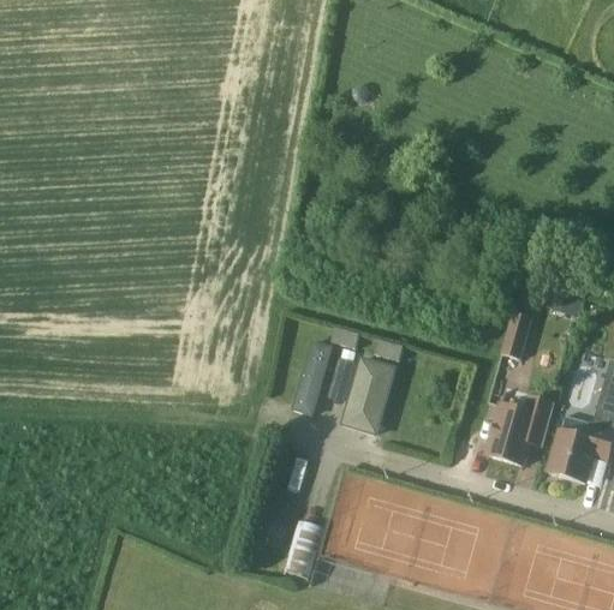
[(570,312),(574,291),(558,286),(552,308),(570,312)]
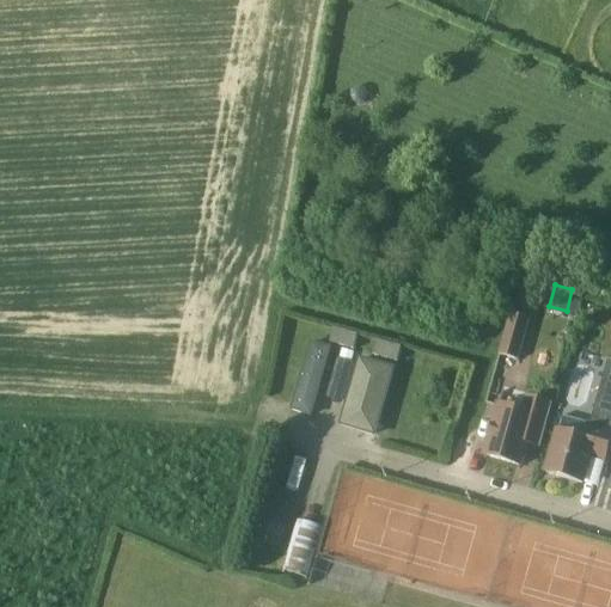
[(509,308),(499,350),(519,355),(530,314),(509,308)]
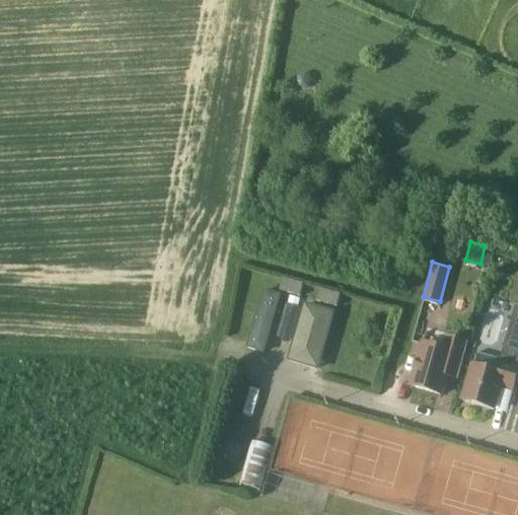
[(284,275),(280,288),(301,293),(304,281),(284,275)]
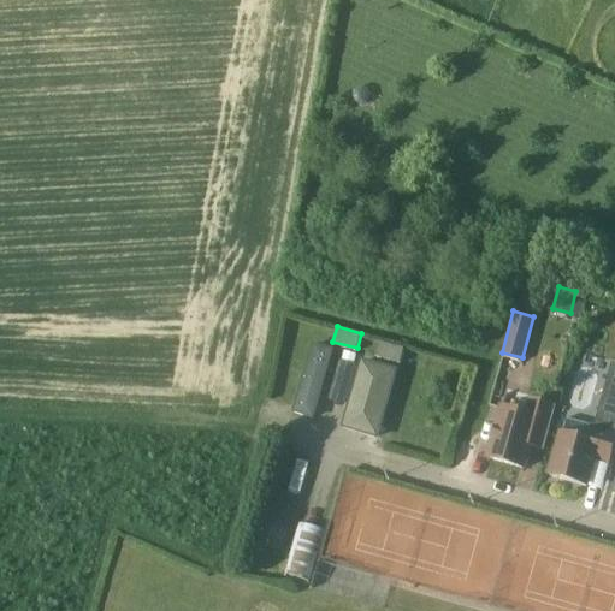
[(377,354),(401,361),(406,345),(380,339),(377,354)]
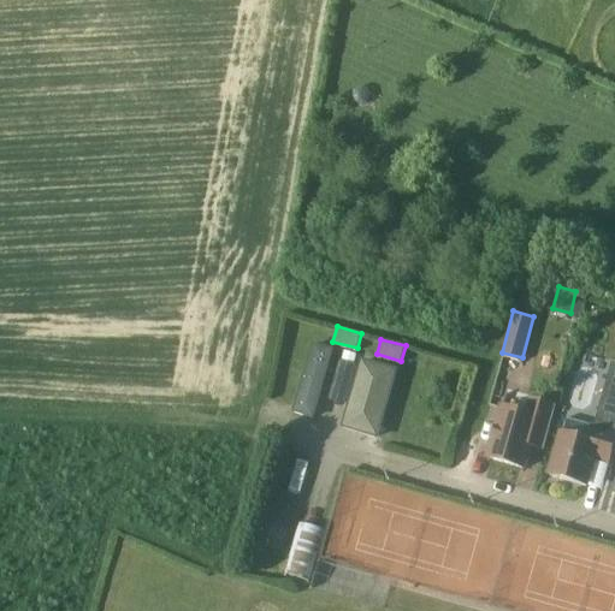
[(330,421),(348,351),(309,342),(290,410),(330,421)]
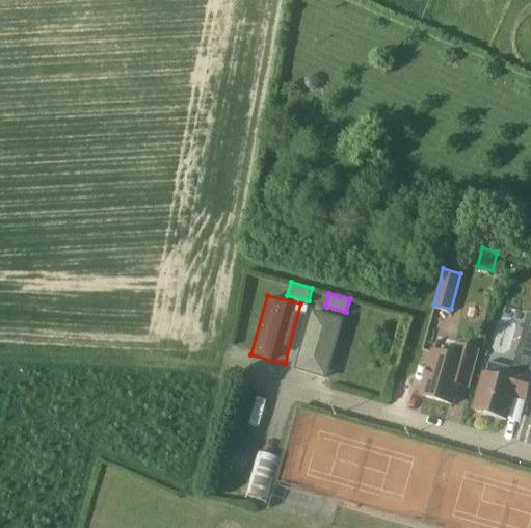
[(294,369),(325,377),(342,319),(311,311),(294,369)]
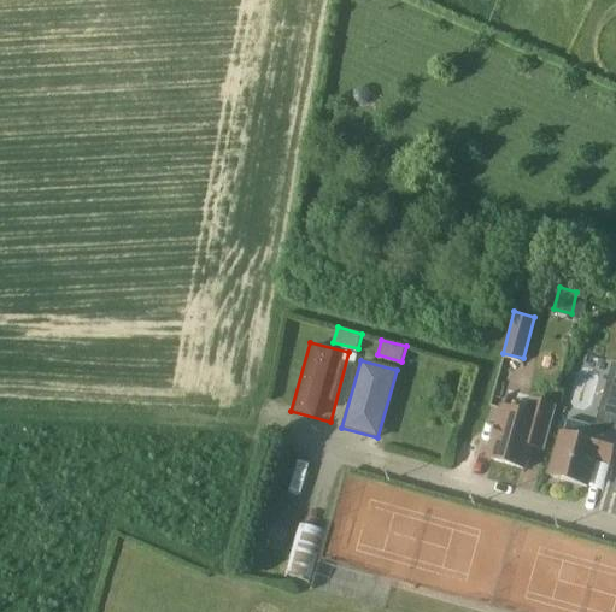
[(597,422),(615,427),(615,360),(611,371),(599,413),(597,422)]
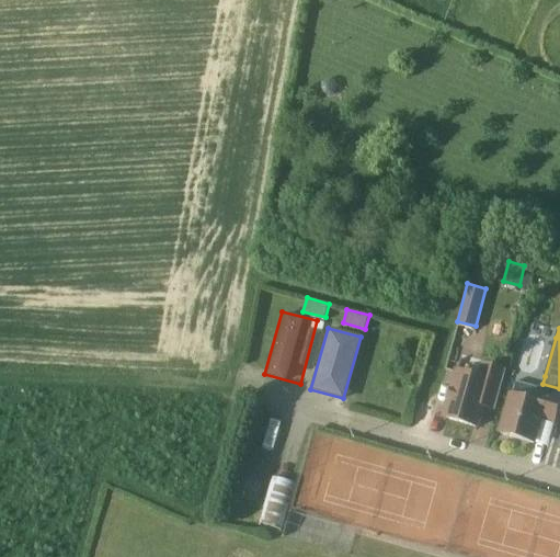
[(496,406),(502,385),(507,365),(481,357),(477,370),(459,364),(445,415),(479,424),(484,402),(496,406)]
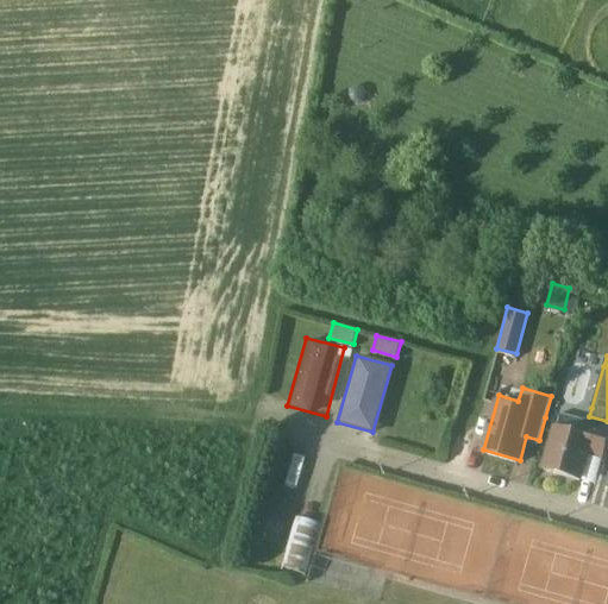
[(603,457),(607,440),(607,421),(589,416),(585,415),(585,417),(561,410),(557,423),(556,423),(545,467),(581,477),(588,452),(603,457)]
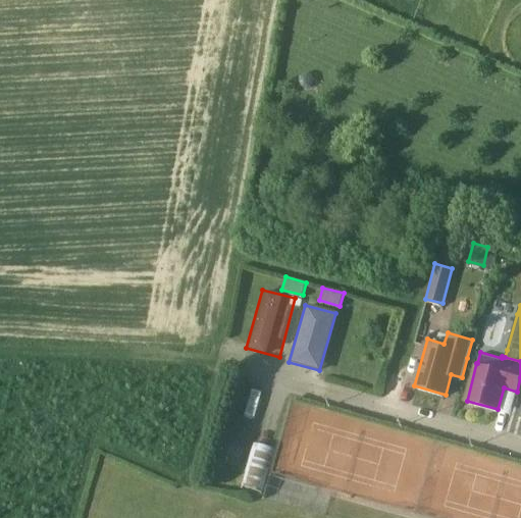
[(293,394),(231,378),(205,483),(264,499),(293,394)]
